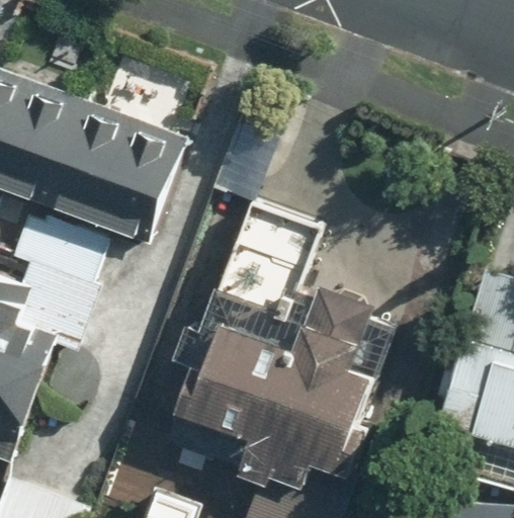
[(0,190),(113,233),(131,239),(137,225),(153,231),(185,148),(0,76),(0,190)]
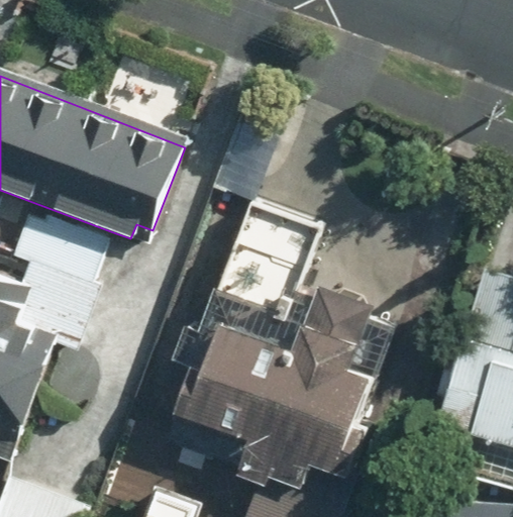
[(0,429),(3,422),(19,429),(58,334),(81,343),(105,286),(94,281),(113,232),(0,190),(0,429)]
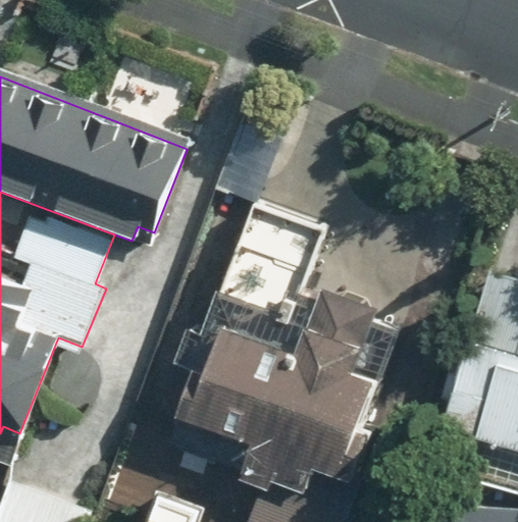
[(303,283),(322,232),(254,207),(217,194),(136,416),(175,430),(180,417),(256,445),(248,468),(302,487),(289,521),(343,521),(368,455),(354,450),(402,320),(303,283)]
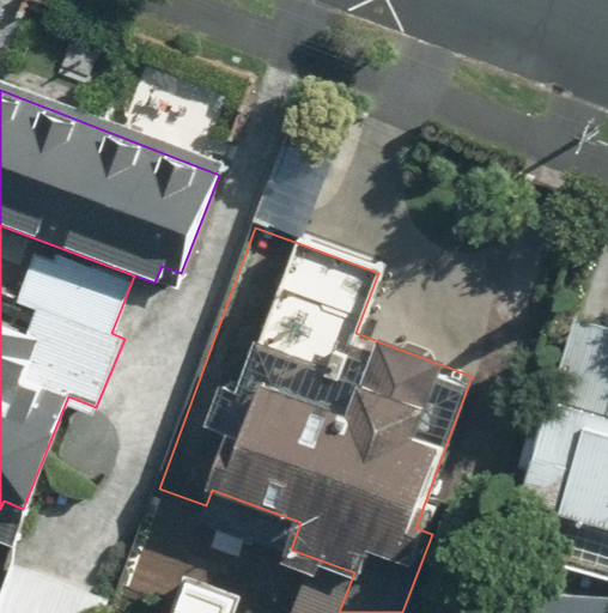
[(607,413),(547,398),(518,504),(607,527),(607,413)]
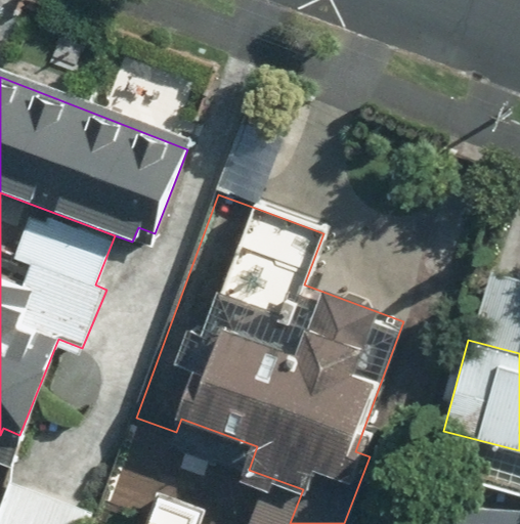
[(519,523),(519,506),(432,495),(424,523),(519,523)]
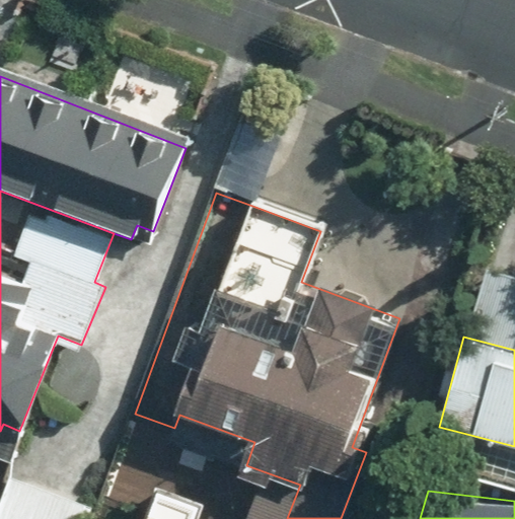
[(193,518),(198,508),(158,492),(146,518),(193,518)]
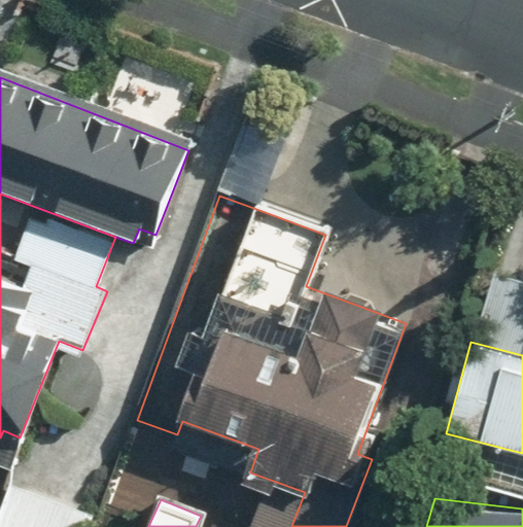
All buildings are outlined.
